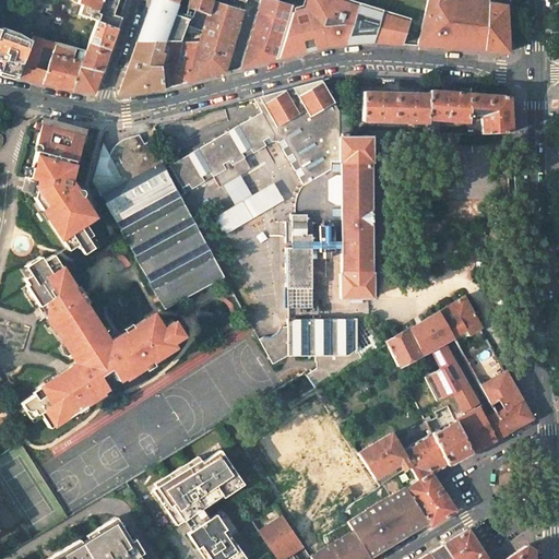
[(72,0),(73,2),(78,4),(81,6),(78,15),(96,22),(116,28),(120,18),(113,14),(117,0),(72,0)]
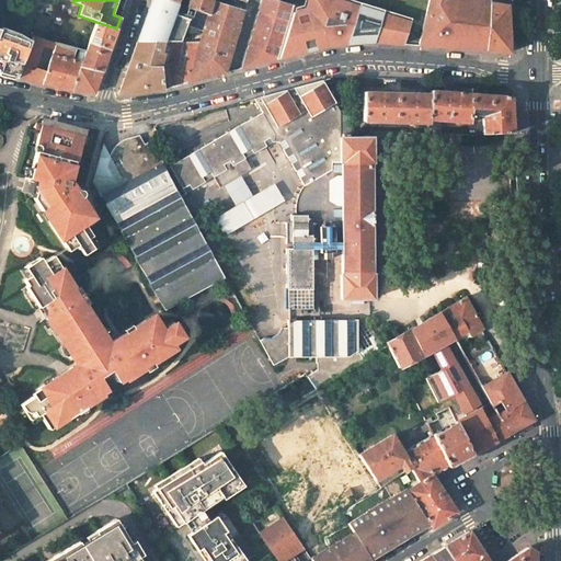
[(173,14),(176,3),(164,0),(151,0),(137,42),(163,42),(168,42),(175,42),(182,42),(186,26),(203,31),(207,14),(194,10),(192,18),(190,19),(173,14)]
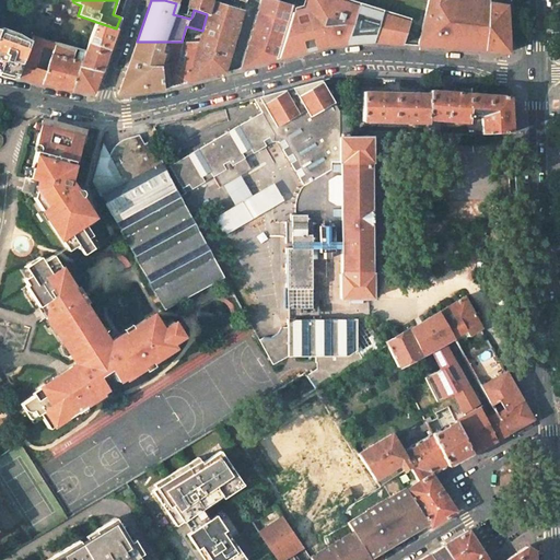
[(164,0),(176,3),(177,3),(177,0),(188,0),(187,8),(194,10),(207,14),(211,2),(211,0),(164,0)]
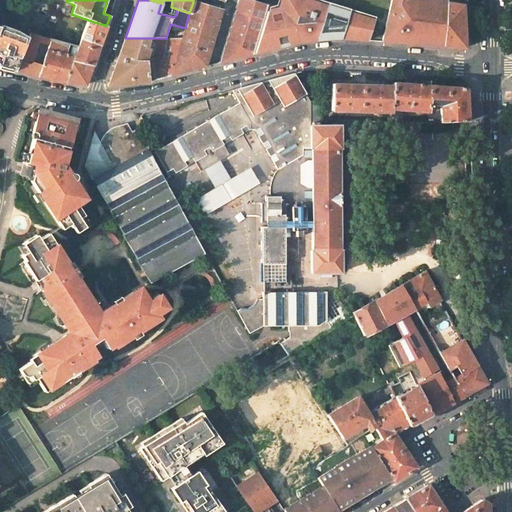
[(248,0),(239,0),(236,11),(248,15),(253,1),(248,0)]
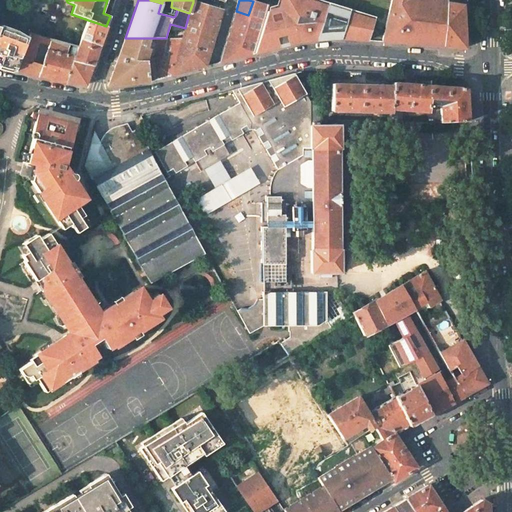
[(286,0),(283,11),(268,7),(267,8),(264,20),(254,53),(270,49),(298,41),(330,38),(340,38),(382,41),(384,32),(372,29),(374,21),(316,5),(317,0),(286,0)]
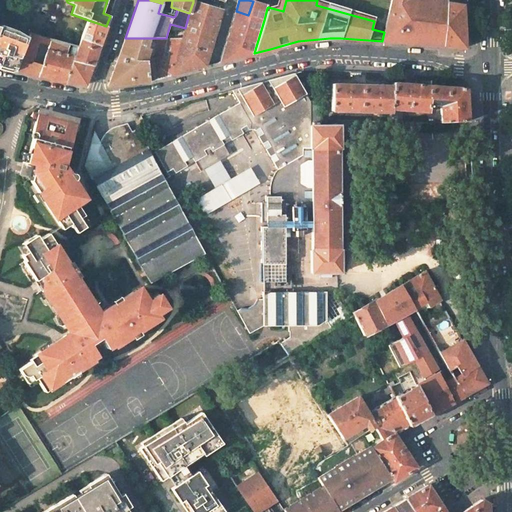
[(391,0),(382,41),(398,43),(407,0),(391,0)]
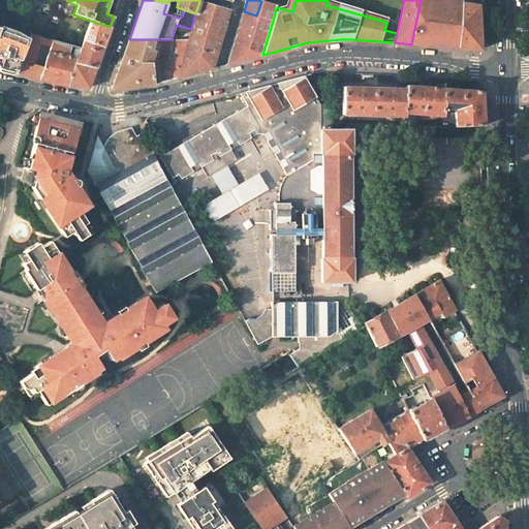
[(477,5),(438,0),(421,0),(411,44),(457,48),(479,50),(477,5)]
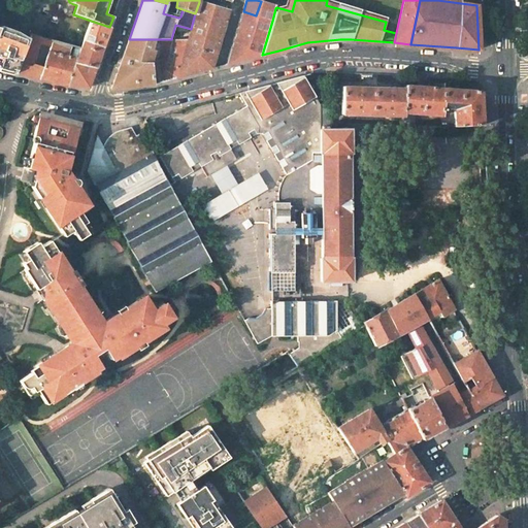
[(276,7),(261,1),(256,15),(272,21),(275,8),(276,7)]
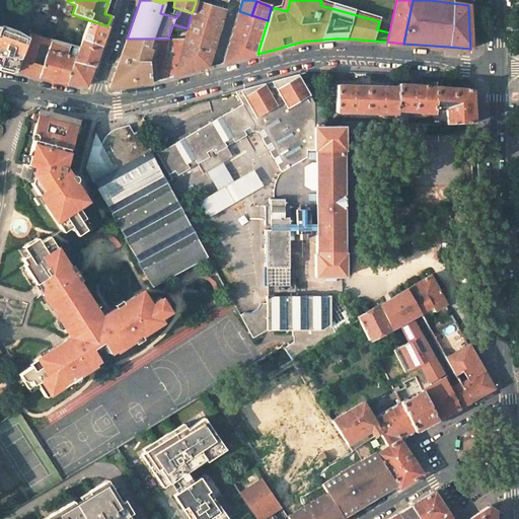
[(226,11),(196,2),(192,13),(188,28),(184,39),(174,77),(209,67),(211,60),(226,11)]
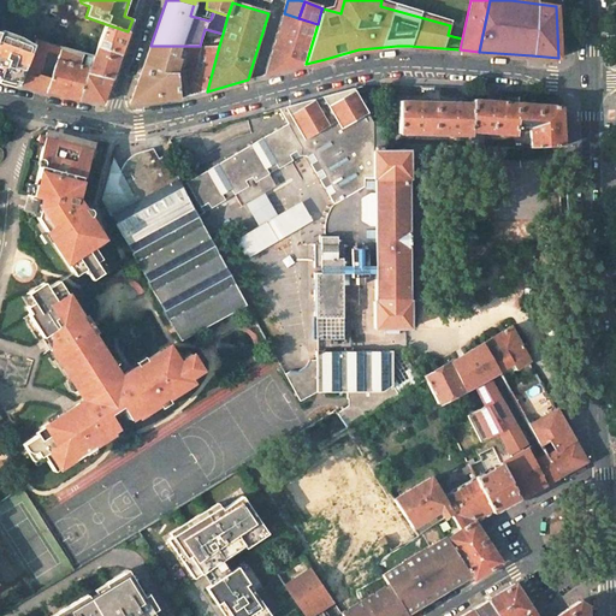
[(298,18),(284,13),(267,70),(265,75),(266,75),(306,64),(318,24),(298,18)]
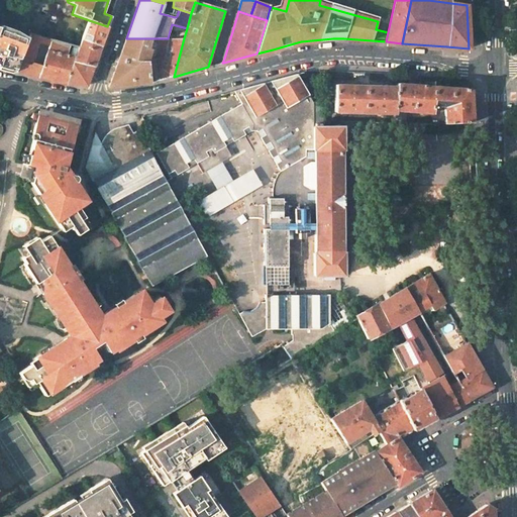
[(107,26),(89,20),(83,39),(101,45),(107,26)]
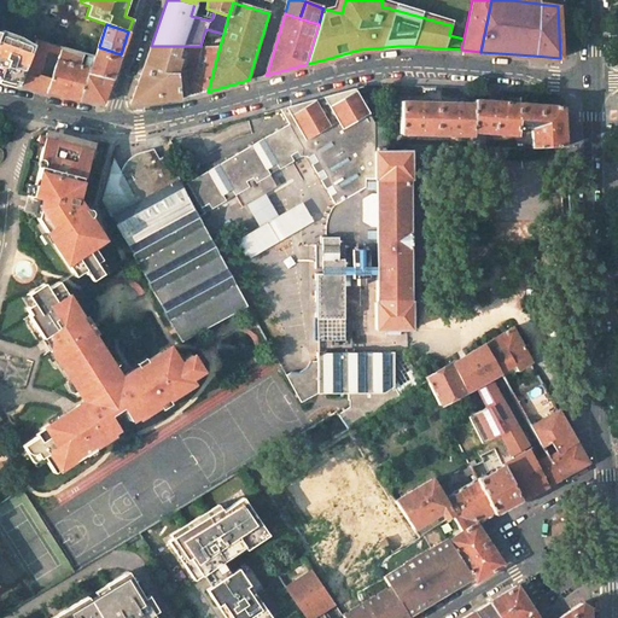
[(0,66),(12,35),(1,31),(0,33),(0,31),(0,66)]
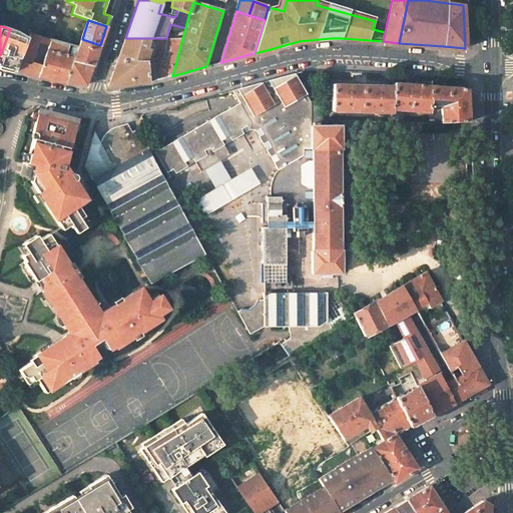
[(10,29),(0,55),(0,66),(17,70),(29,38),(17,34),(17,32),(10,29)]
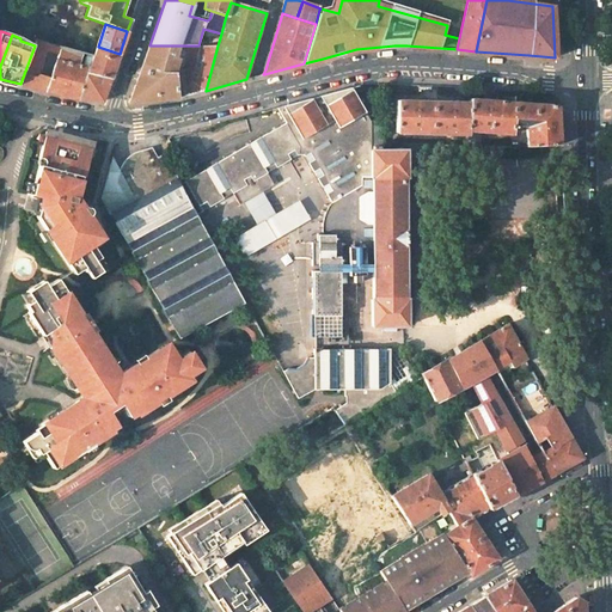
[(46,91),(79,101),(89,71),(90,69),(79,65),(83,54),(60,47),(37,40),(35,46),(20,84),(20,85),(35,89),(46,91)]
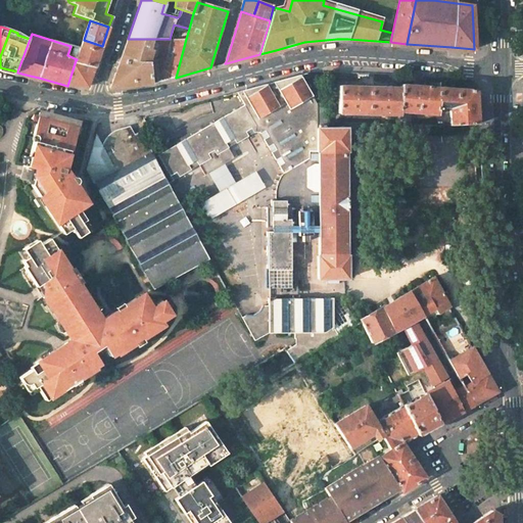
[(152,39),(128,39),(110,87),(110,88),(152,84),(156,60),(150,59),(150,55),(151,52),(148,50),(152,39)]
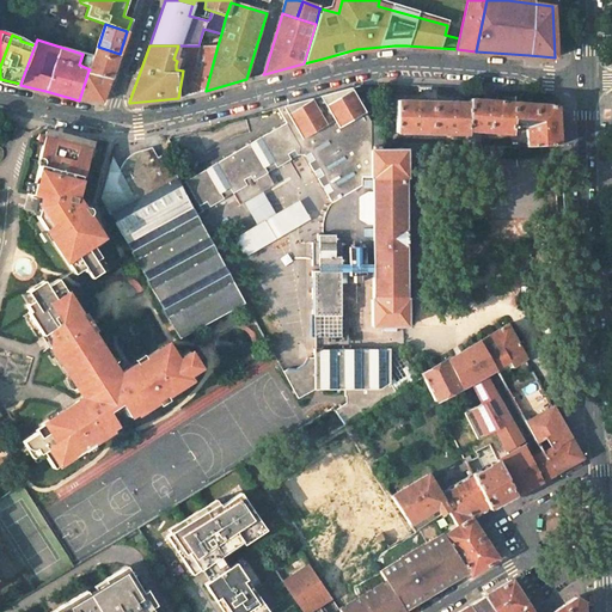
[(218,46),(191,46),(189,55),(187,71),(183,71),(178,98),(206,91),(218,46)]
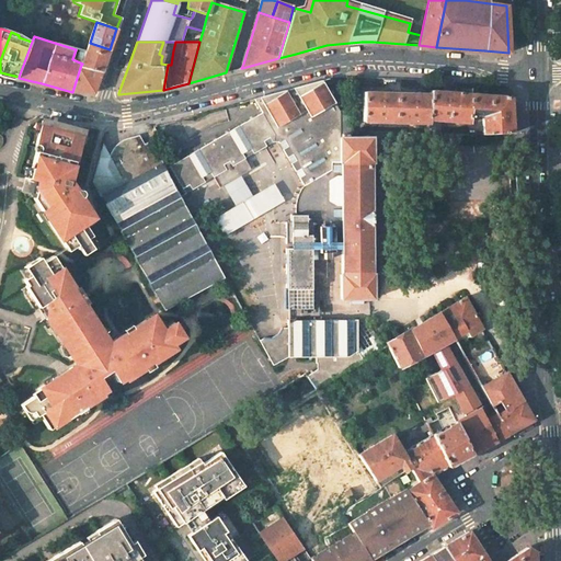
[(175,42),(168,42),(167,49),(173,50),(175,42)]
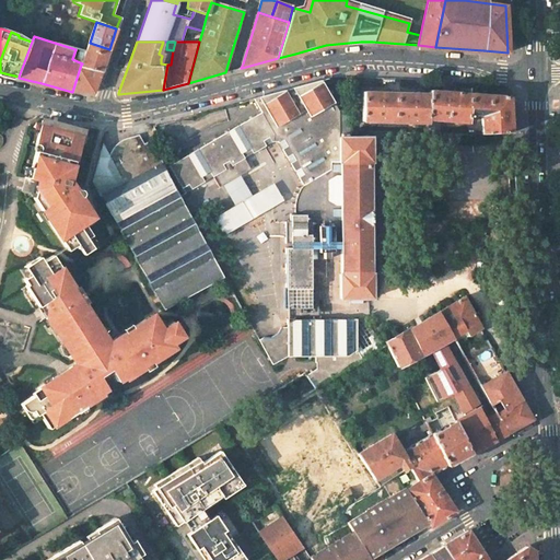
[(102,71),(109,49),(90,43),(86,51),(82,63),(81,65),(102,71)]
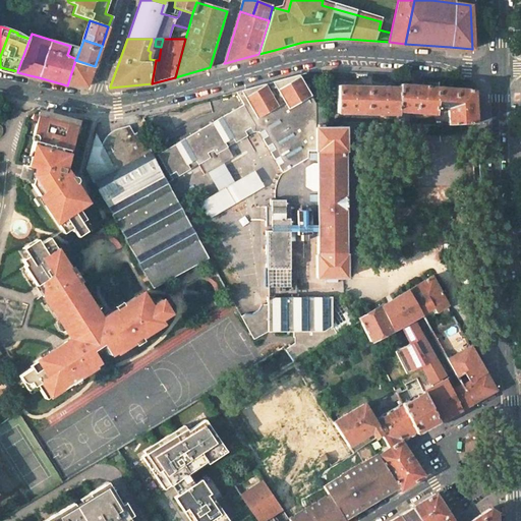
[(88,87),(95,66),(75,60),(67,85),(88,87)]
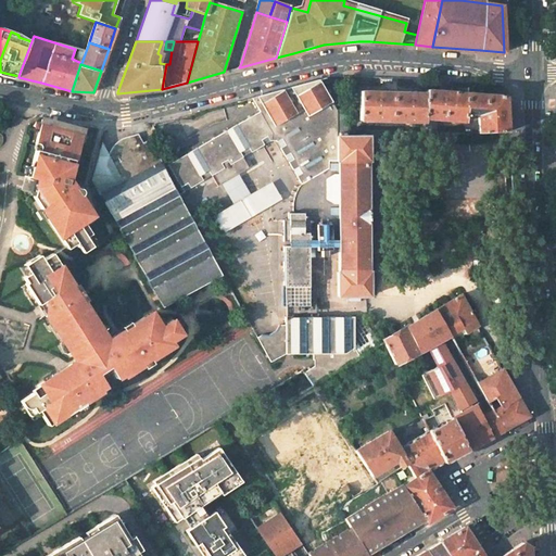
[(243,126),(255,149),(274,138),(301,184),(297,190),(293,196),(292,204),(291,209),(292,212),(290,212),(298,227),(303,237),(308,247),(316,247),(316,250),(320,250),(320,253),(326,253),(326,250),(330,250),(330,247),(339,247),(339,227),(338,161),(337,161),(337,137),(366,137),(366,131),(349,130),(350,110),(336,110),(319,79),(291,87),(293,92),(289,95),(288,92),(286,95),(282,89),(252,98),(257,113),(241,123),(243,126)]
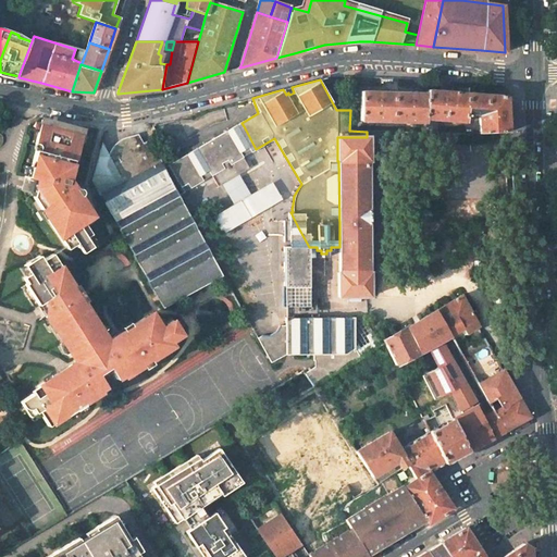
[(467,93),(428,89),(426,94),(425,119),(466,122),(466,113),(467,93)]
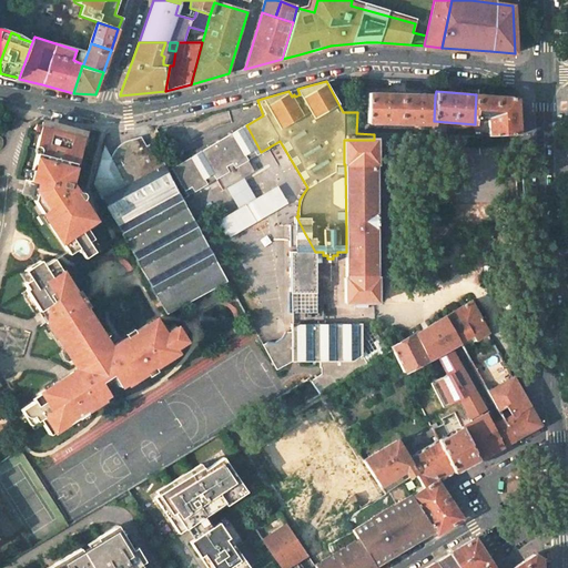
[(402,94),(368,93),(367,123),(402,124),(402,94)]
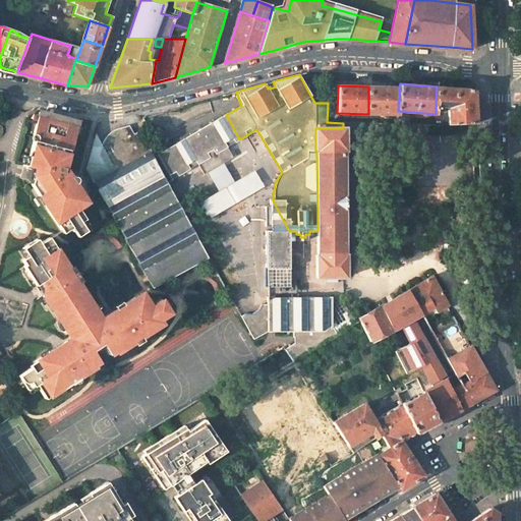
[(399,88),(368,87),(368,114),(398,114),(398,111),(399,88)]
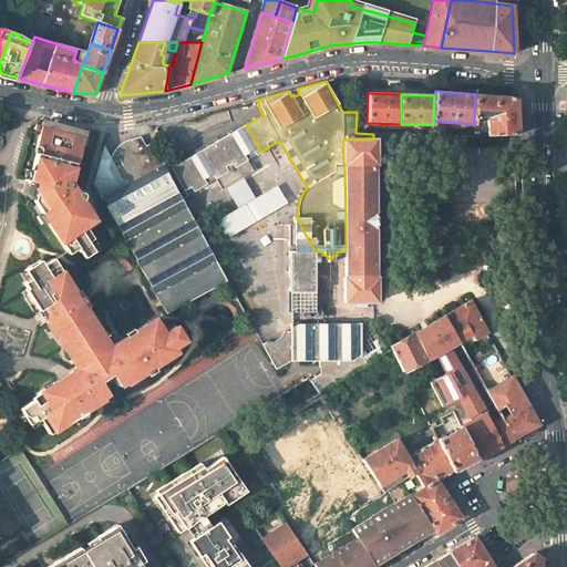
[(516,98),(475,94),(474,115),(487,116),(488,136),(518,134),(516,98)]
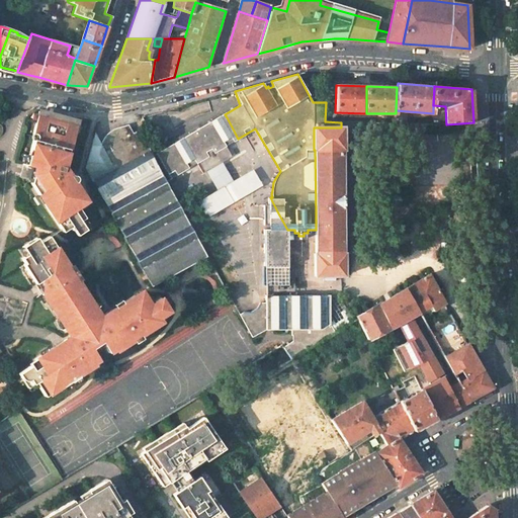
[(42,203),(61,233),(68,229),(70,231),(72,230),(70,228),(79,222),(74,214),(77,211),(79,211),(77,208),(84,203),(85,202),(75,184),(70,175),(68,172),(68,169),(65,168),(67,160),(71,147),(72,147),(75,135),(77,126),(78,123),(40,113),(34,137),(28,157),(26,166),(24,167),(28,179),(30,184),(32,187),(42,203)]
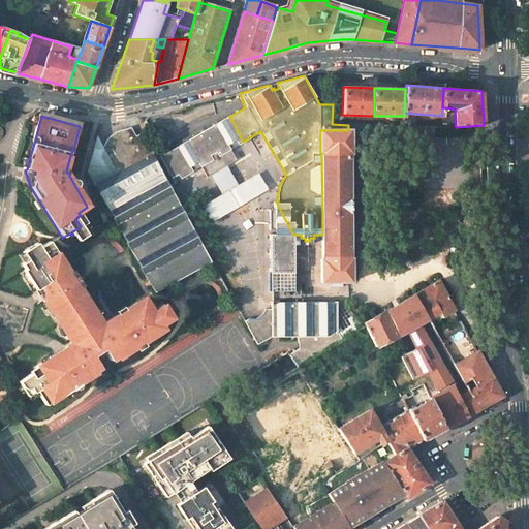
[(200,166),(230,149),(239,144),(243,142),(231,120),(229,117),(163,155),(162,153),(160,155),(161,156),(156,159),(169,185),(192,172),(200,166)]
